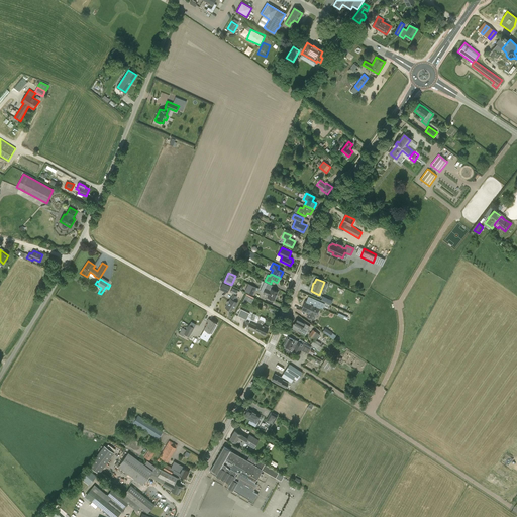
[(227,293),(230,286),(222,283),(219,289),(227,293)]
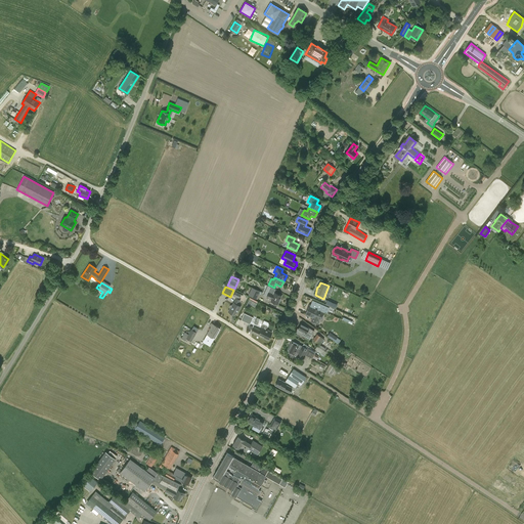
[(281,295),(274,293),(275,290),(271,287),(269,292),(266,291),(263,296),(271,300),(270,301),(278,304),(281,295)]
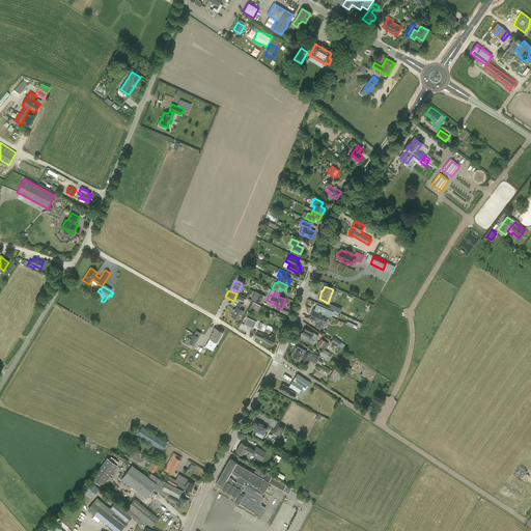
[(251,299),(260,303),(263,296),(255,291),(251,299)]
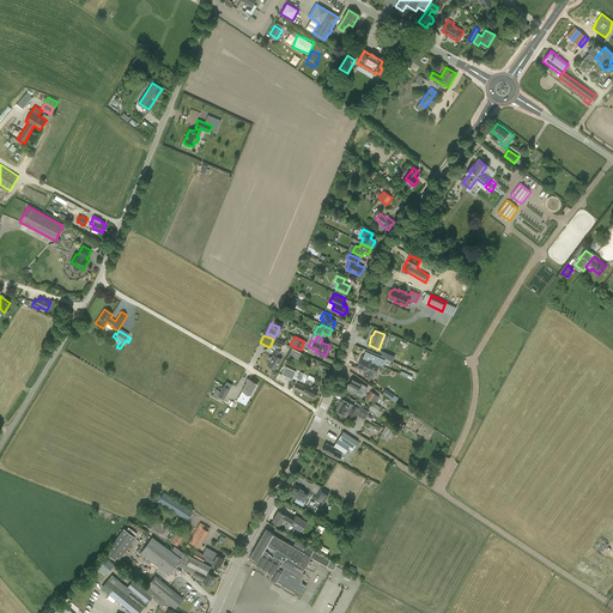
[(281,359),(278,357),(281,352),(277,349),(273,354),(267,364),(274,369),(275,365),(277,365),(281,359)]
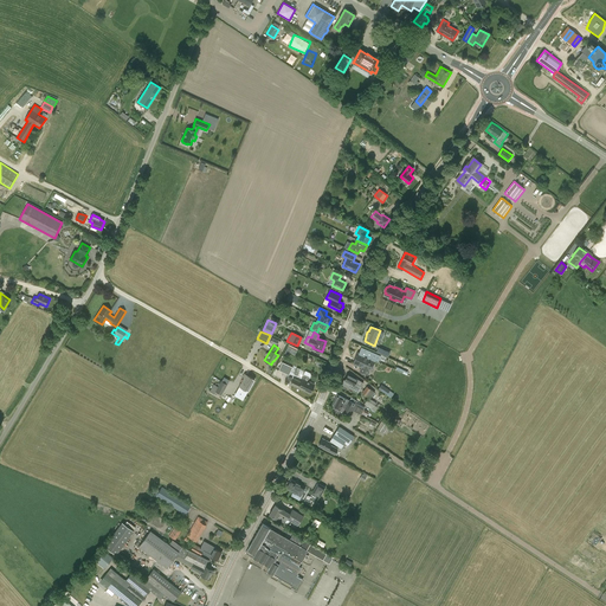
[(290,353),(296,354),(298,348),(288,345),(285,354),(289,355),(290,353)]
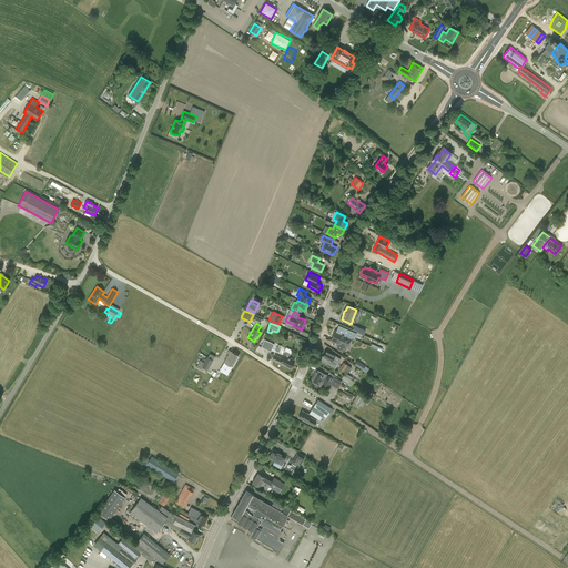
[(345,352),(346,347),(347,347),(352,337),(353,334),(344,330),(343,333),(335,330),(331,341),(338,344),(336,347),(345,352)]
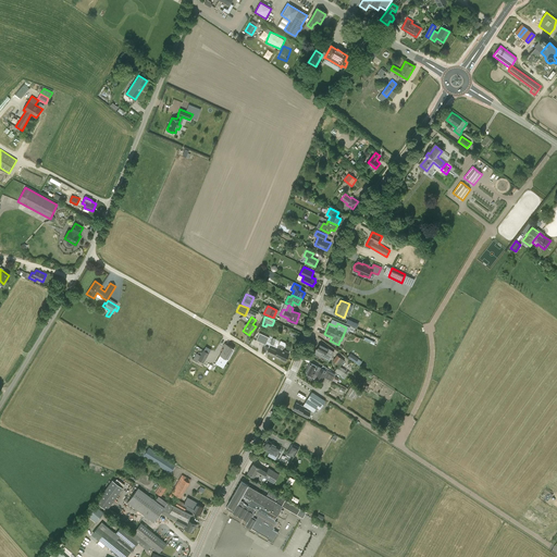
[(256,341),(265,345),(269,337),(260,333),(256,341)]
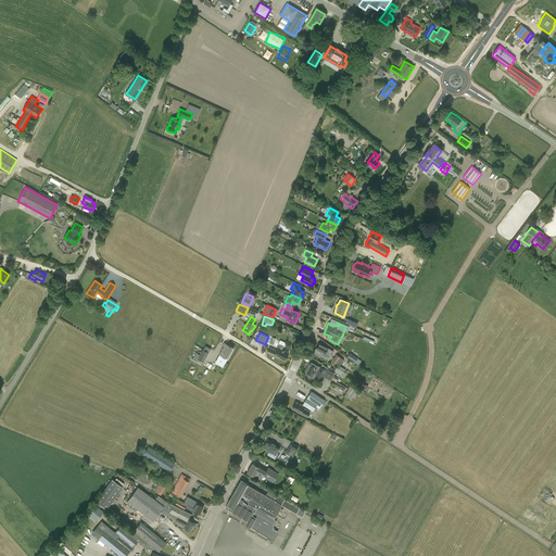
[(225,343),(219,354),(217,357),(225,363),(227,358),(228,358),(234,349),(225,343)]
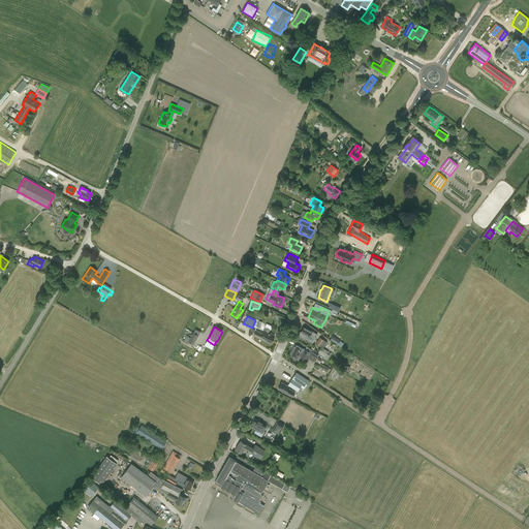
[(304,338),(305,335),(312,338),(314,336),(316,337),(317,334),(312,331),(303,327),(301,332),(299,336),(304,338)]
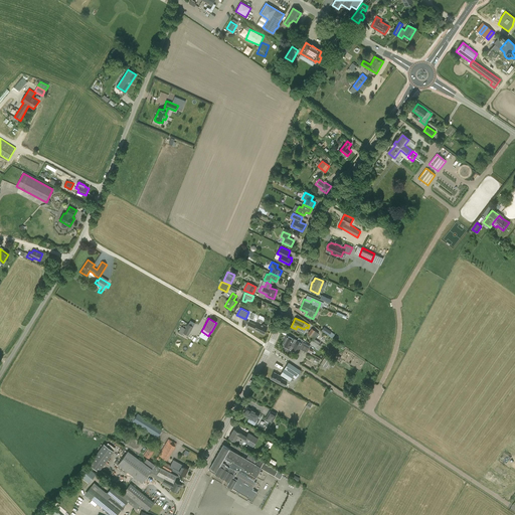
[(247,327),(253,330),(264,334),(268,326),(258,321),(256,324),(249,321),(247,327)]
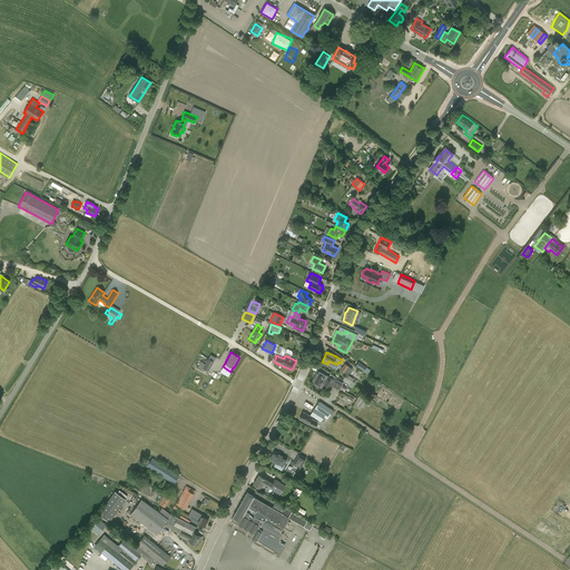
[(205,364),(200,362),(197,367),(202,371),(203,369),(208,372),(214,362),(208,357),(205,364)]
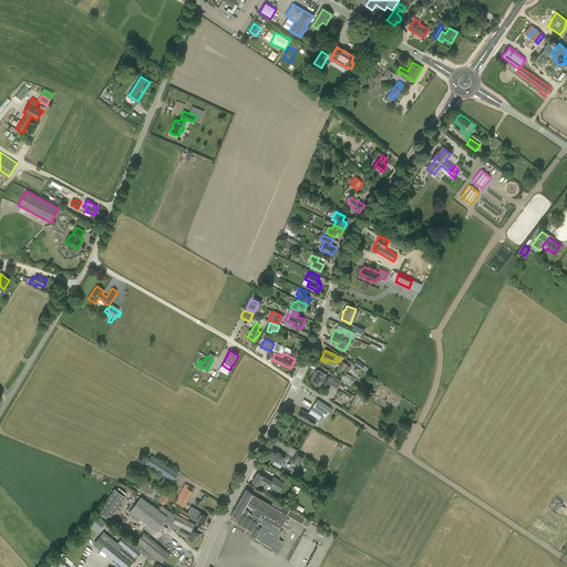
[(343,361),(339,368),(344,371),(340,378),(347,382),(347,383),(351,387),(351,385),(348,382),(351,377),(347,373),(351,367),(343,361)]
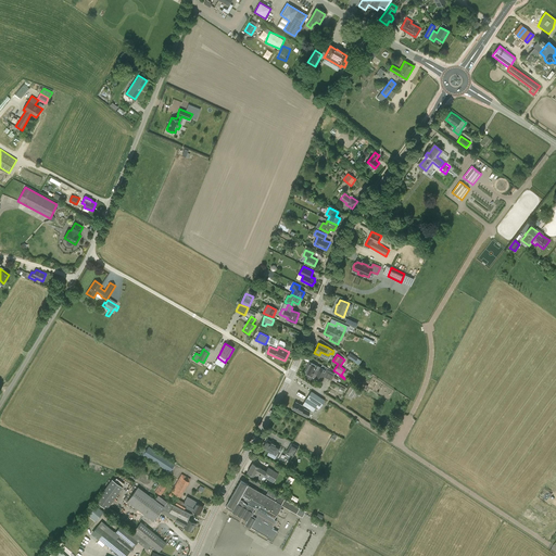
[(327,367),(326,369),(317,365),(310,362),(304,373),(307,375),(306,378),(311,380),(312,377),(320,381),(323,376),(331,380),(336,373),(327,367)]
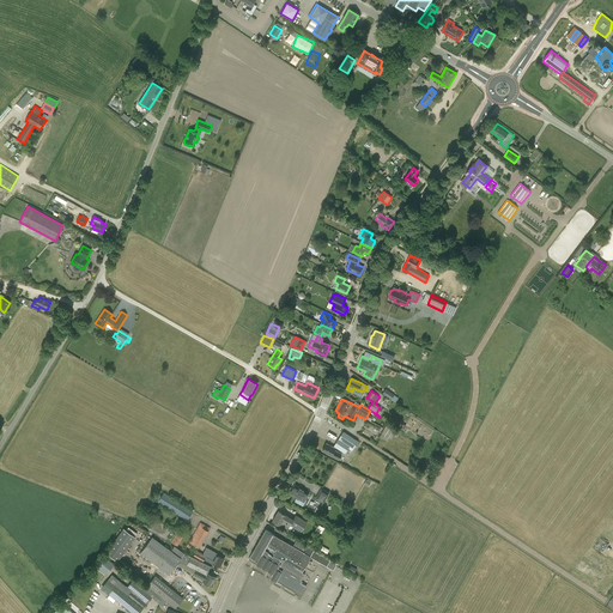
[(386,426),(381,434),(388,438),(388,437),(390,439),(395,432),(386,426)]
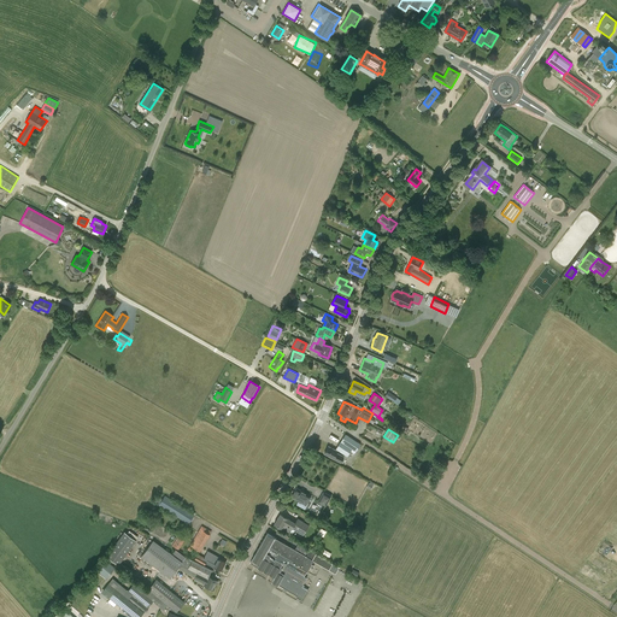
[(356,451),(360,444),(346,434),(336,448),(347,456),(352,448),(356,451)]
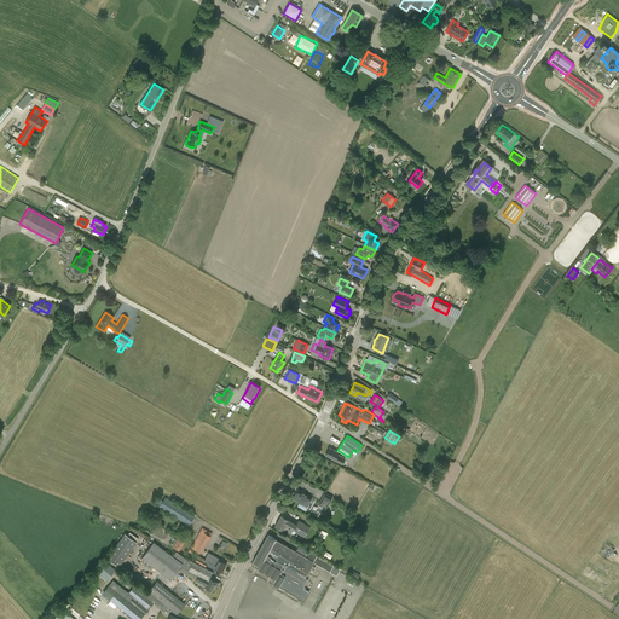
[(329,447),(325,455),(330,457),(330,458),(341,464),(345,458),(337,453),(339,452),(329,447)]
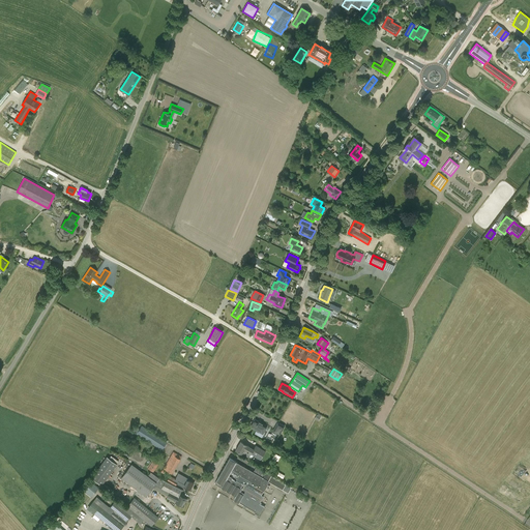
[(251,427),(257,430),(255,433),(262,437),(265,432),(264,432),(266,427),(255,419),(251,427)]
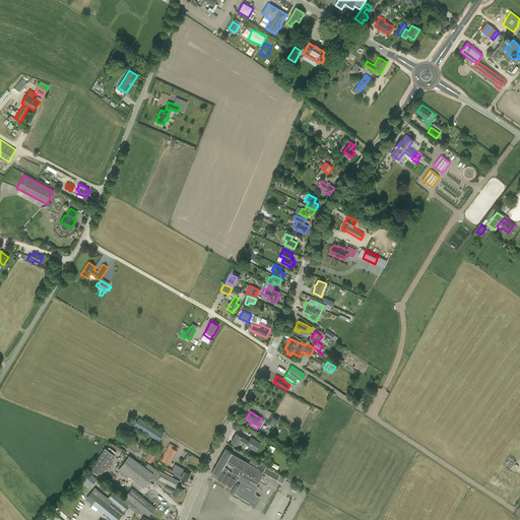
[(274,427),(279,417),(272,413),(267,423),(274,427)]
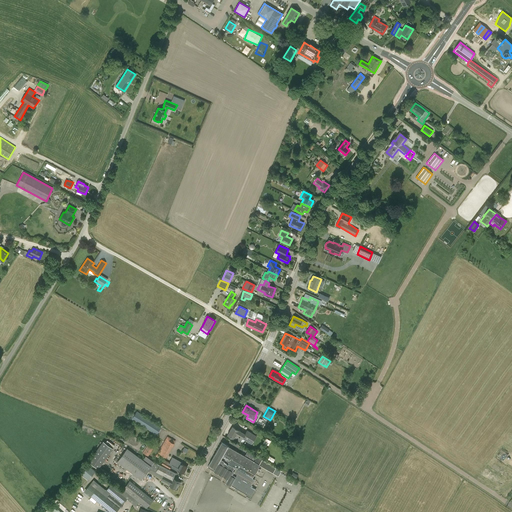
[(162,427),(137,411),(132,419),(156,435),(162,427)]
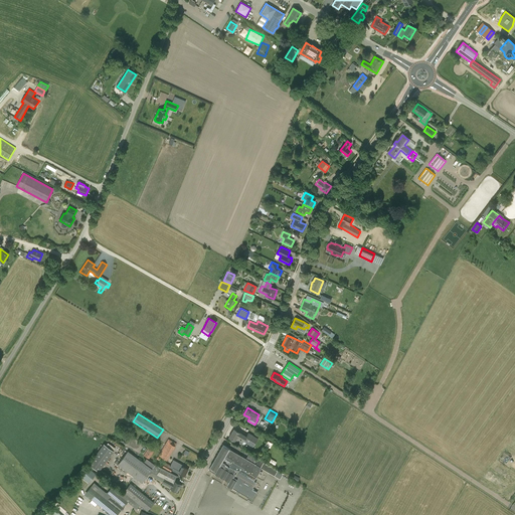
[(241,445),(243,441),(253,447),(259,438),(248,433),(246,437),(233,428),(228,438),(235,442),(235,441),(241,445)]
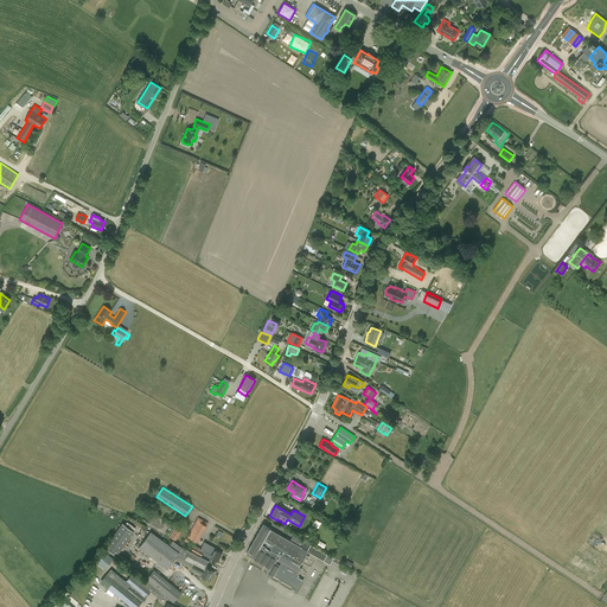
[(198,517),(197,519),(187,537),(197,543),(206,525),(208,523),(198,517)]
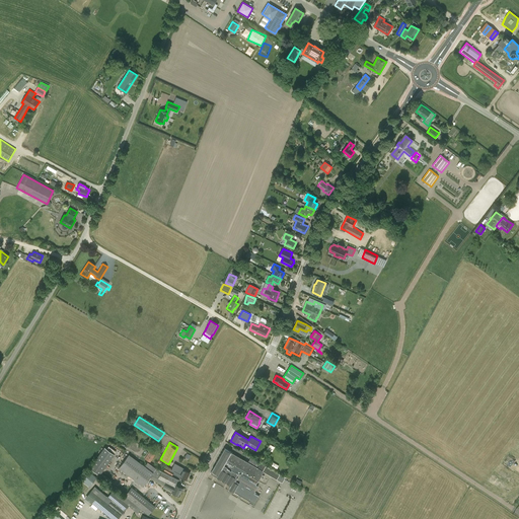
[(99,474),(115,454),(104,446),(89,467),(99,474)]
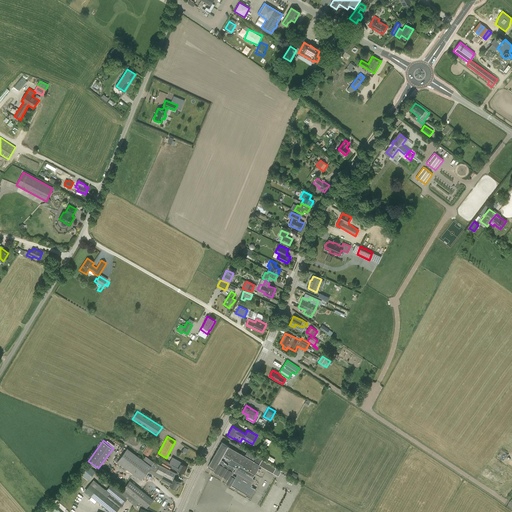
[(256,489),(251,487),(255,479),(252,478),(260,465),(278,476),(281,470),(248,451),(245,456),(228,446),(222,442),(207,467),(213,470),(214,469),(228,477),(226,481),(239,489),(238,490),(251,497),(256,489)]
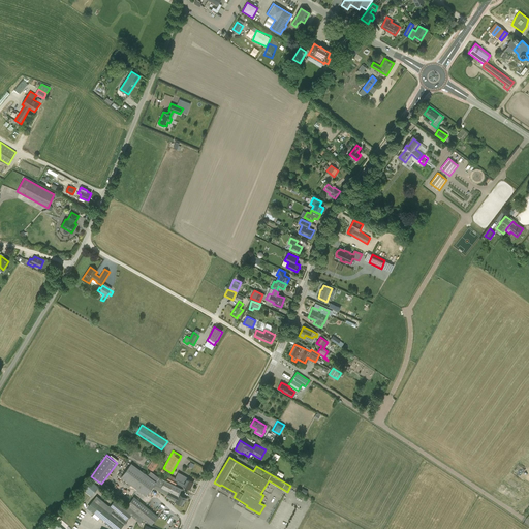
[(148,467),(153,471),(158,463),(152,460),(148,467)]
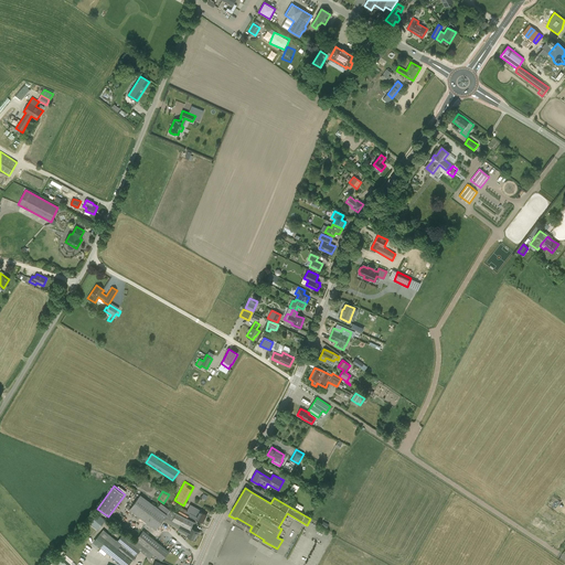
[(181,532),(188,534),(187,536),(194,540),(198,531),(191,528),(194,523),(170,510),(167,514),(140,494),(129,510),(156,530),(163,520),(179,529),(178,531),(181,533),(181,532)]
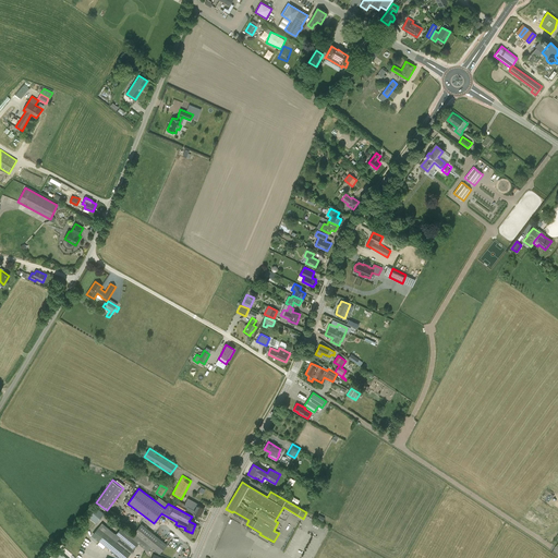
[(204,508),(197,505),(198,504),(187,498),(184,504),(179,500),(176,506),(185,511),(186,509),(201,517),(204,508)]
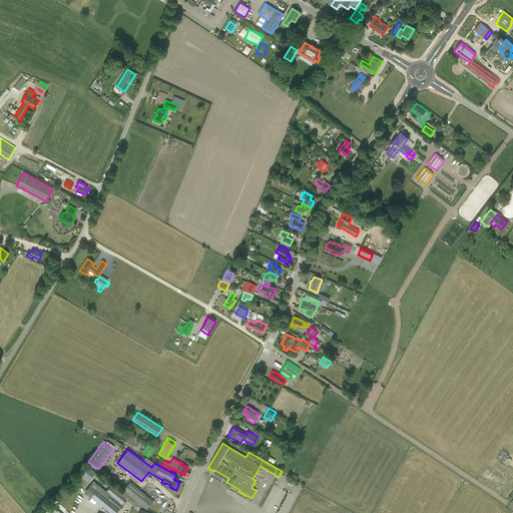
[(88,465),(80,474),(88,480),(95,471),(88,465)]
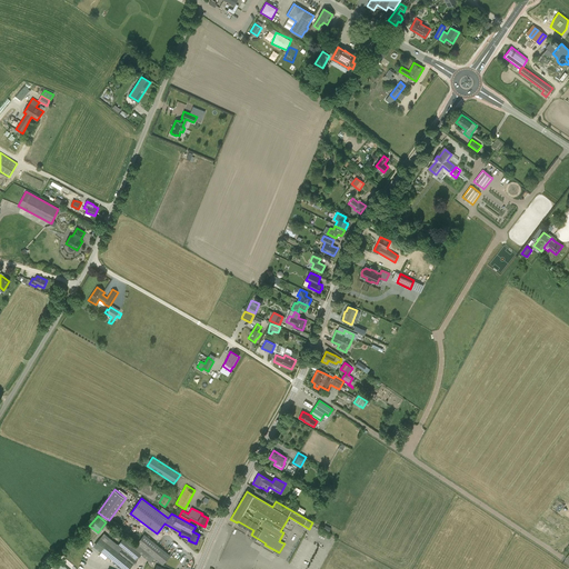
[(105,533),(96,545),(101,549),(100,550),(108,557),(122,568),(129,568),(133,565),(141,555),(148,560),(152,556),(137,543),(135,546),(128,541),(123,538),(118,545),(105,533)]
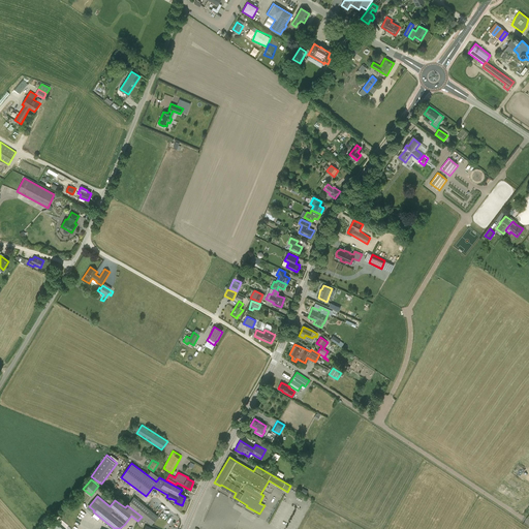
[(134,496),(127,505),(142,517),(144,519),(151,525),(158,516),(134,496)]
